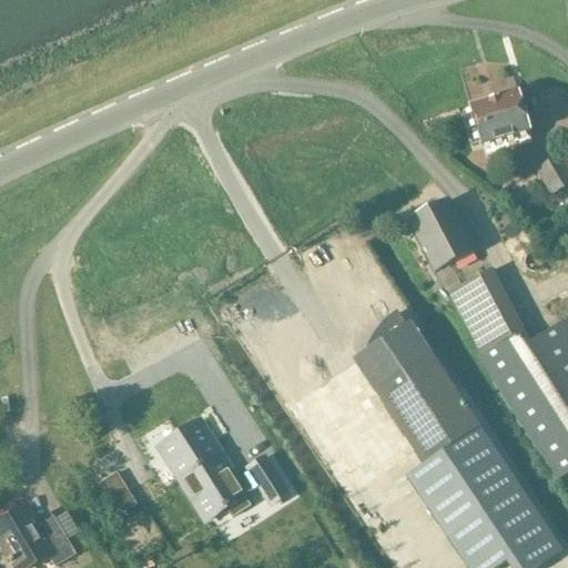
[(519,98),(476,110),(488,149),(530,135),(519,98)]
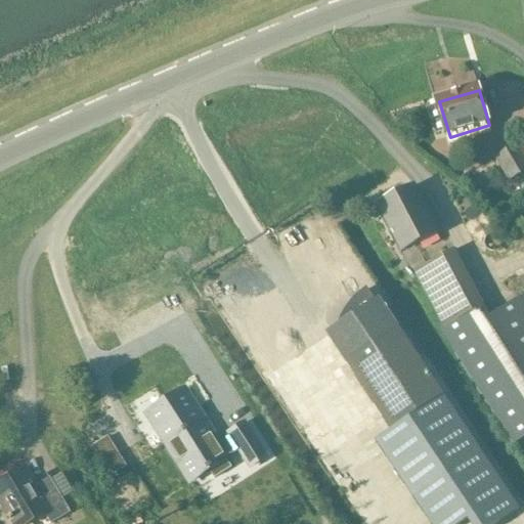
[(509,181),(523,172),(523,159),(517,146),(496,159),(509,181)]
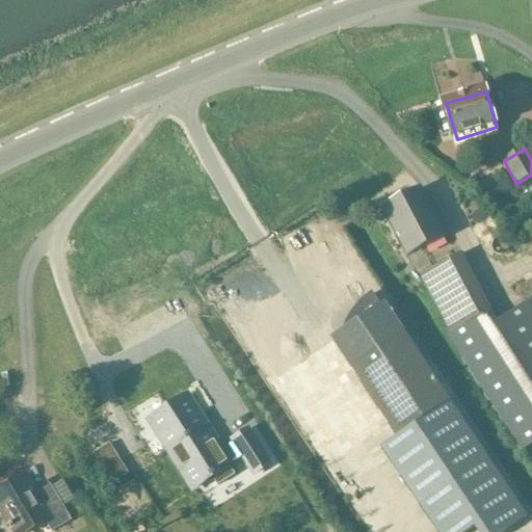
[(407,257),(445,237),(420,189),(382,209),(407,257)]
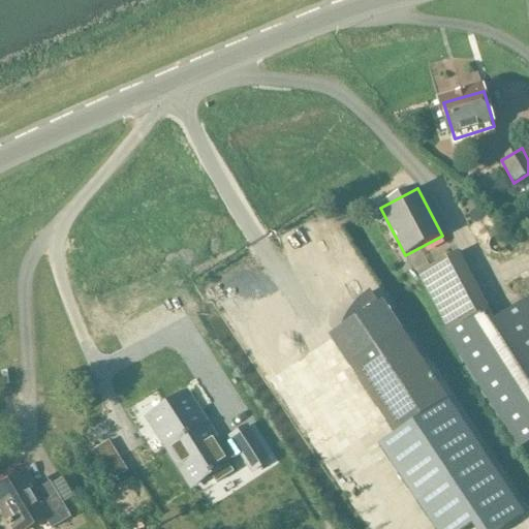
[(458,254),(419,275),(448,330),(486,310),(458,254)]
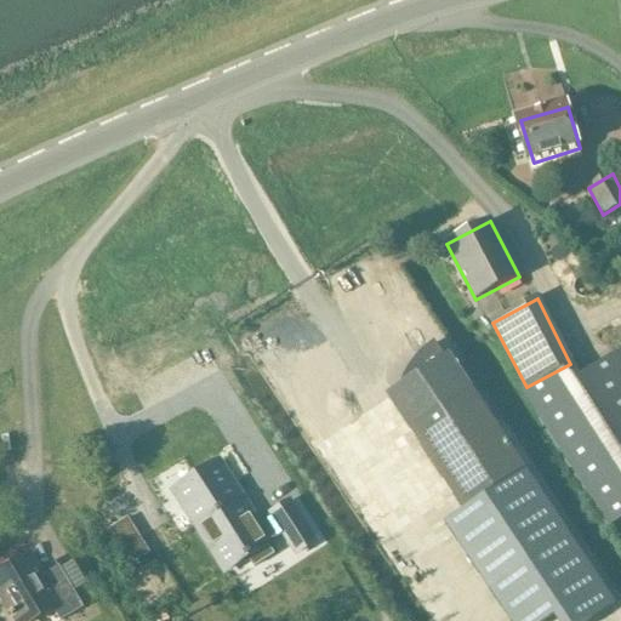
[(396,391),(387,397),(463,512),(445,524),(490,591),(510,620),(548,620),(551,620),(553,617),(556,620),(584,620),(611,603),(448,357),(444,359),(433,342),(425,349),(412,364),(410,366),(403,379),(396,391)]
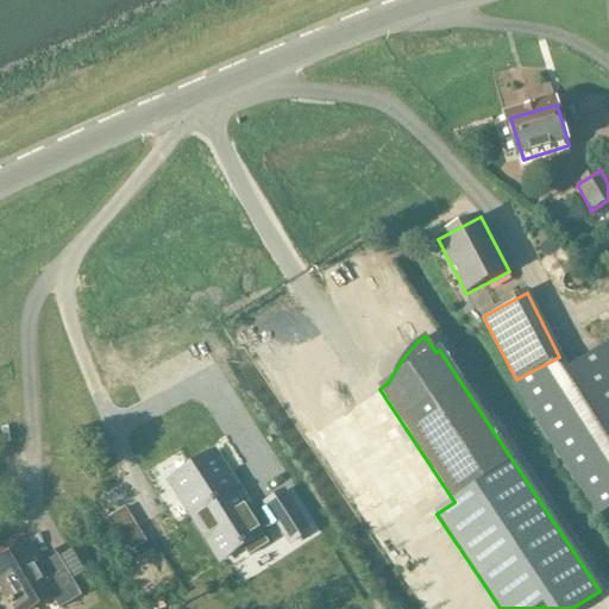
[(516,380),(512,382),(598,516),(608,508),(608,341),(566,370),(559,357),(516,380)]
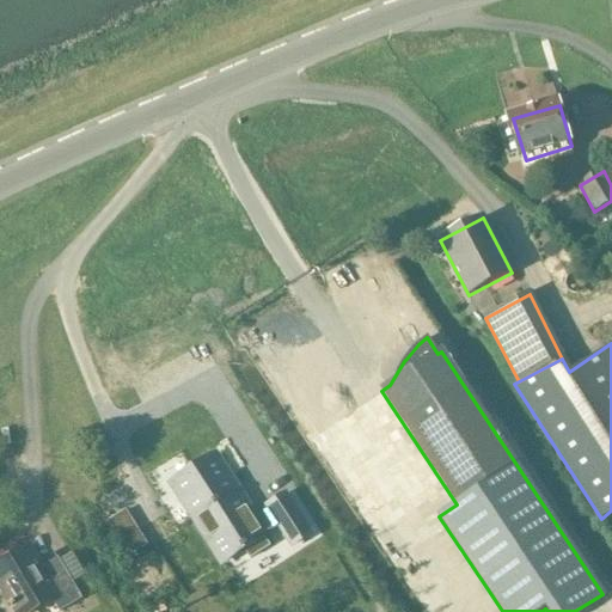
[(213,457),(172,483),(178,490),(182,496),(177,499),(189,516),(193,514),(225,562),(243,550),(249,560),(267,548),(261,538),(264,536),(280,525),(293,545),(311,534),(285,495),(268,506),(269,508),(255,518),(250,509),(249,512),(213,457)]
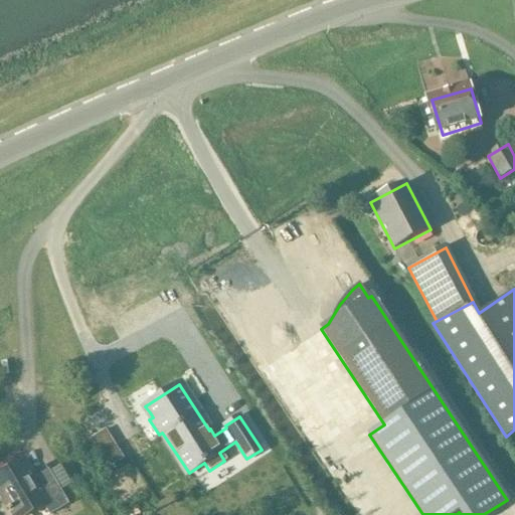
[(105,433),(92,441),(104,459),(117,450),(105,433)]
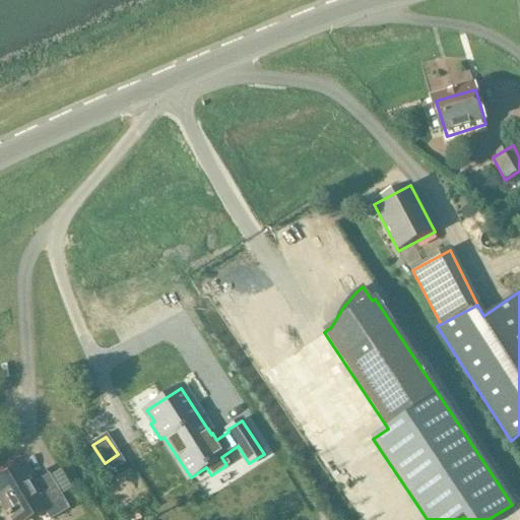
[(50,519),(51,519),(69,509),(50,475),(36,483),(25,467),(0,481),(0,497),(13,519),(25,519),(44,509),(50,519)]
